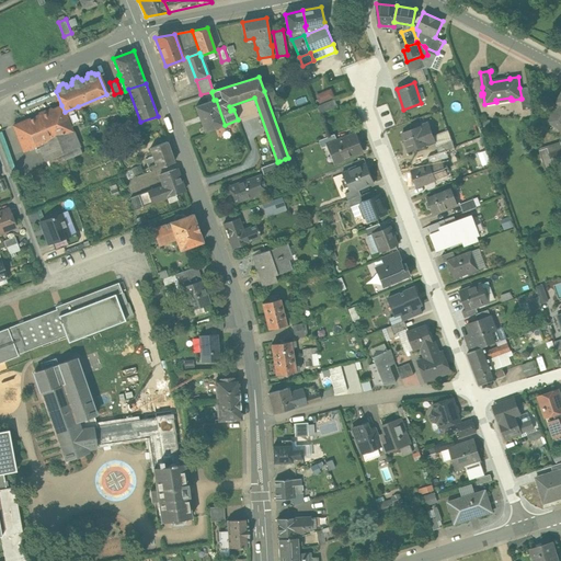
[(315,93),(318,101),(334,94),(331,87),(315,93)]
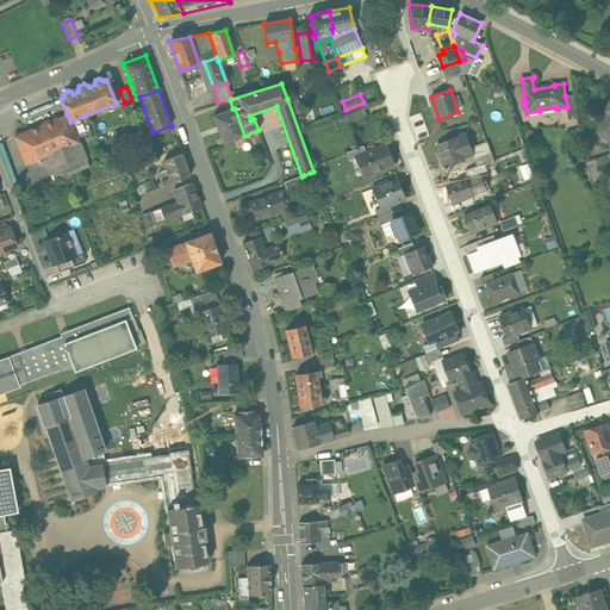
[(574,94),(565,95),(567,107),(568,119),(578,118),(574,94)]
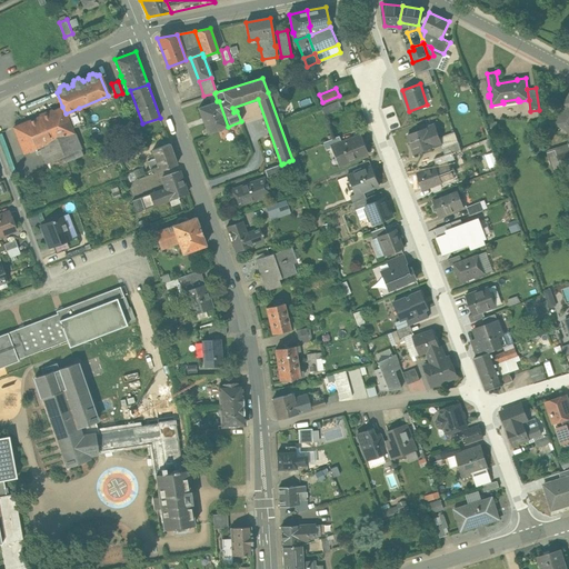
[(565,103),(555,123),(562,128),(568,131),(568,95),(565,103)]
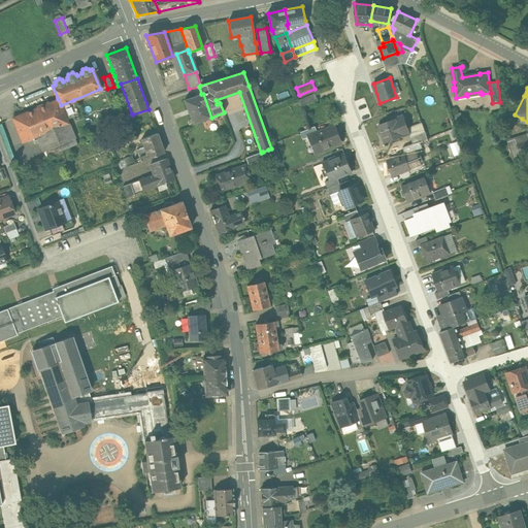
[(316,93),(298,100),(301,107),(319,100),(316,93)]
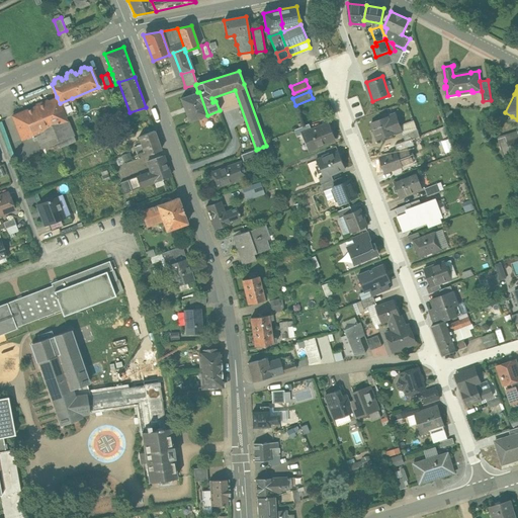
[(197,92),(180,98),(189,121),(207,115),(199,92),(197,92)]
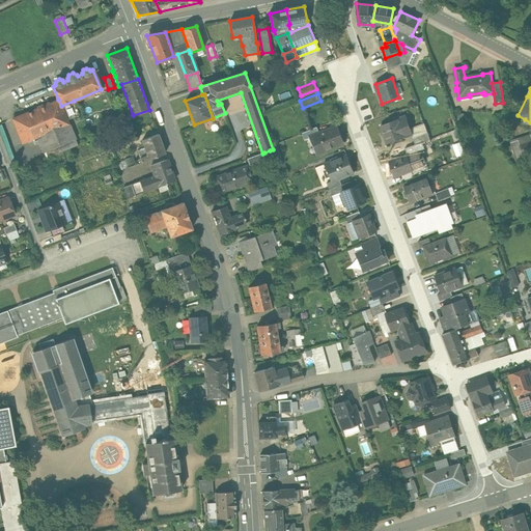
[(58,100),(12,118),(22,143),(37,137),(68,124),(67,119),(61,106),(58,100)]
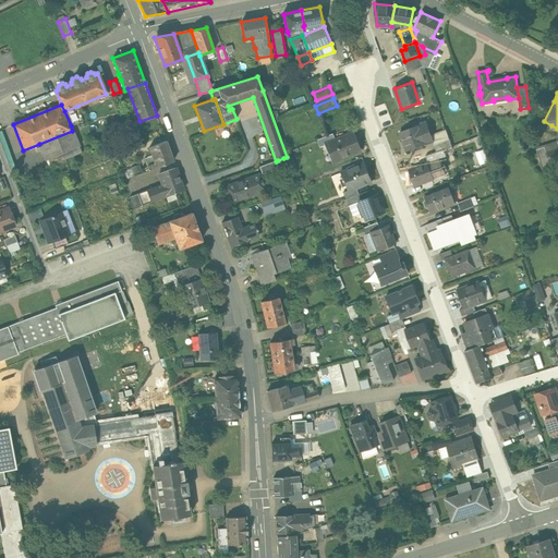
[(77,106),(64,111),(71,125),(84,121),(77,106)]
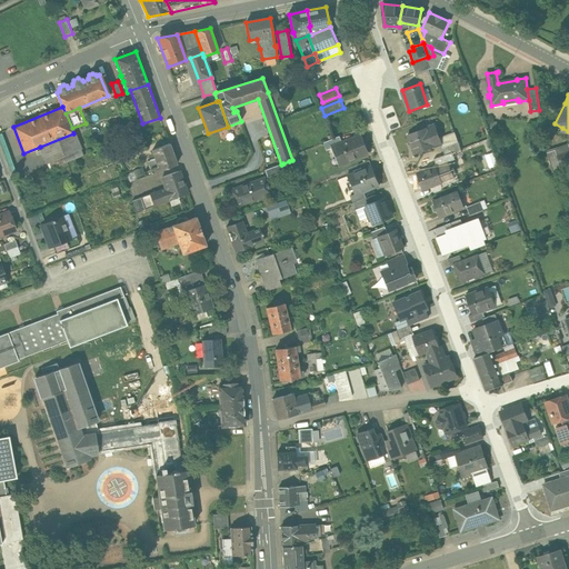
[(435,125),(408,135),(415,153),(441,145),(442,148),(458,141),(456,132),(455,133),(440,138),(435,125)]
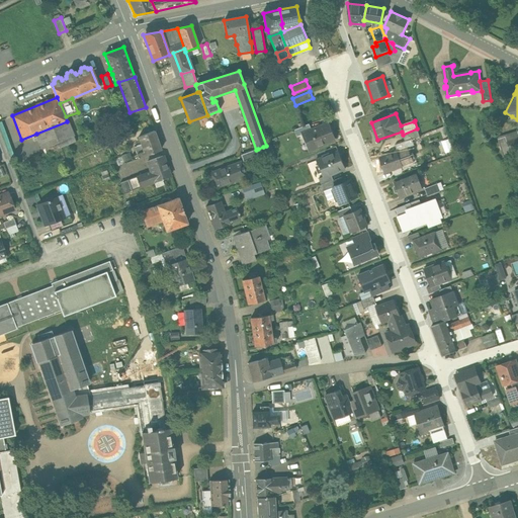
[(73,136),(67,121),(36,134),(42,149),(73,136)]
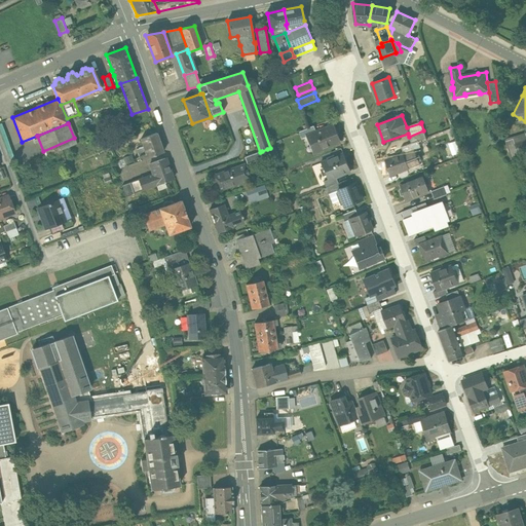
[(316,133),(308,136),(308,137),(309,137),(315,151),(314,151),(314,152),(339,143),(333,125),(316,133)]
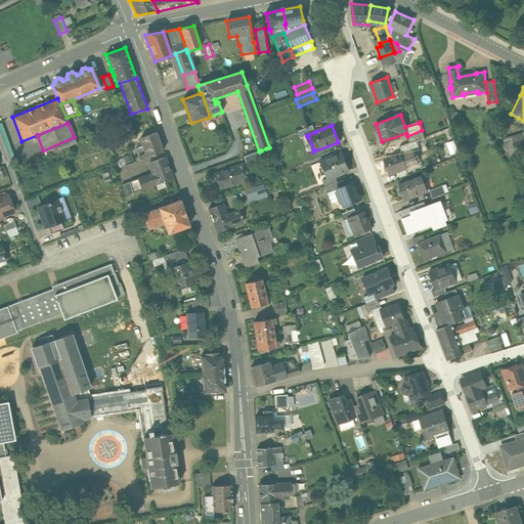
[(313,126),(299,131),(301,138),(307,135),(315,132),(313,126)]
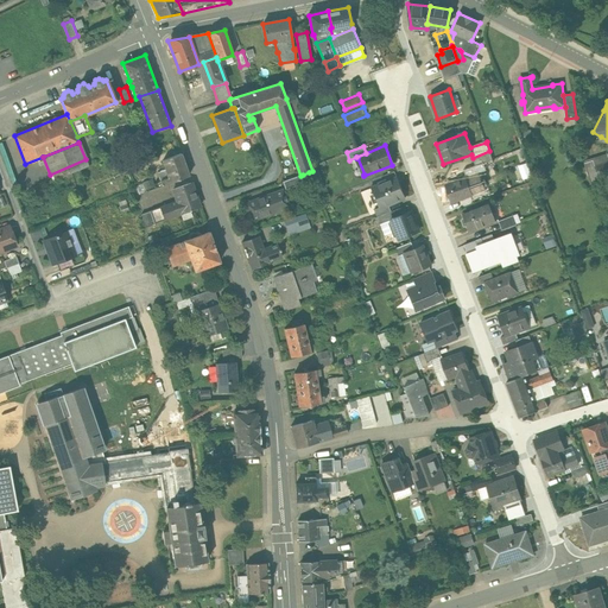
[(489,151),(473,158),(475,165),(493,159),(489,151)]
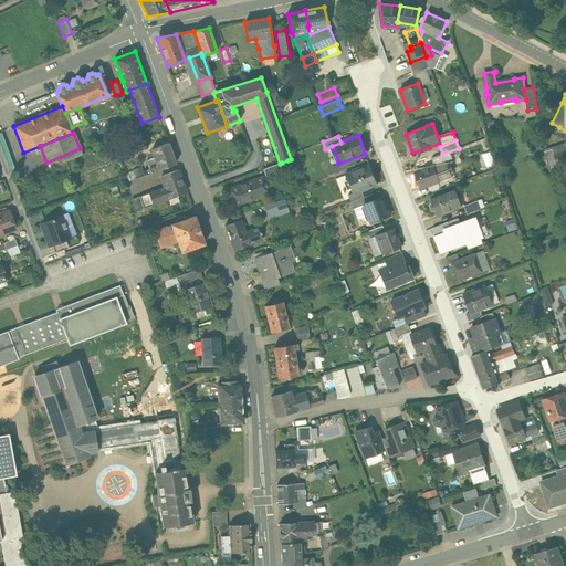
[(168,143),(152,149),(157,166),(159,170),(176,164),(168,143)]
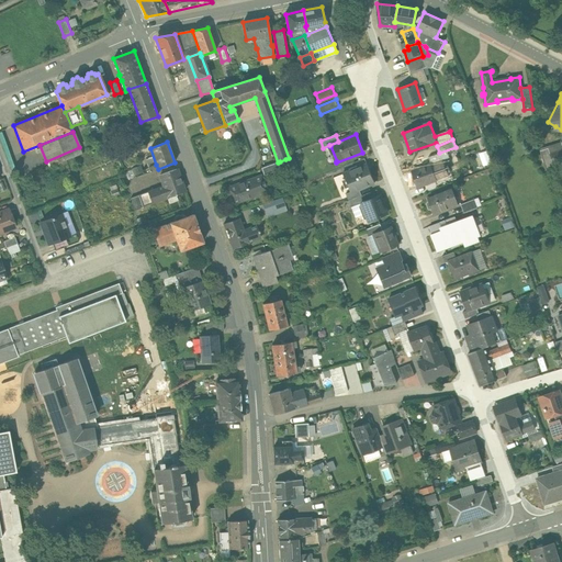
[(549,147),(540,149),(548,173),(551,183),(559,181),(555,170),(559,169),(553,150),(561,147),(561,145),(561,144),(549,147)]
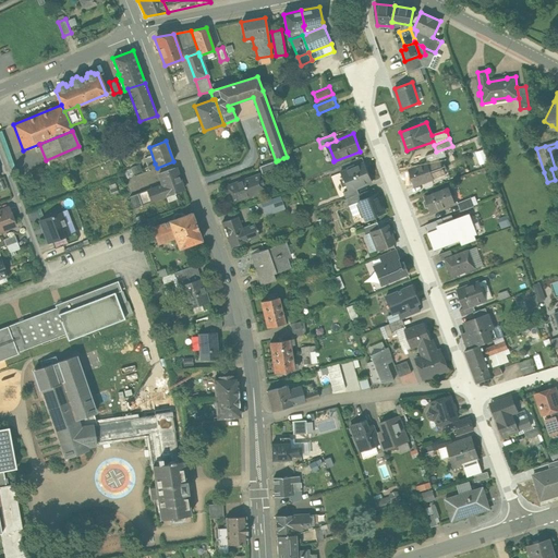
[(82,153),(79,146),(46,160),(49,166),(82,153)]
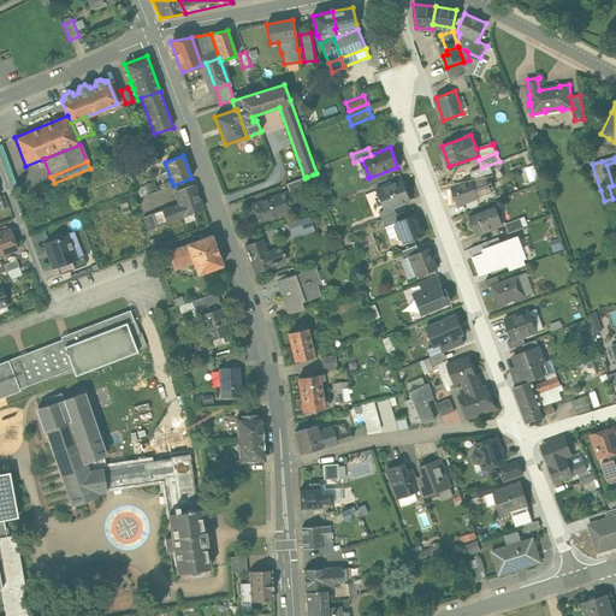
[(304,178),(286,184),(290,193),(311,185),(309,183),(307,177),(304,178)]
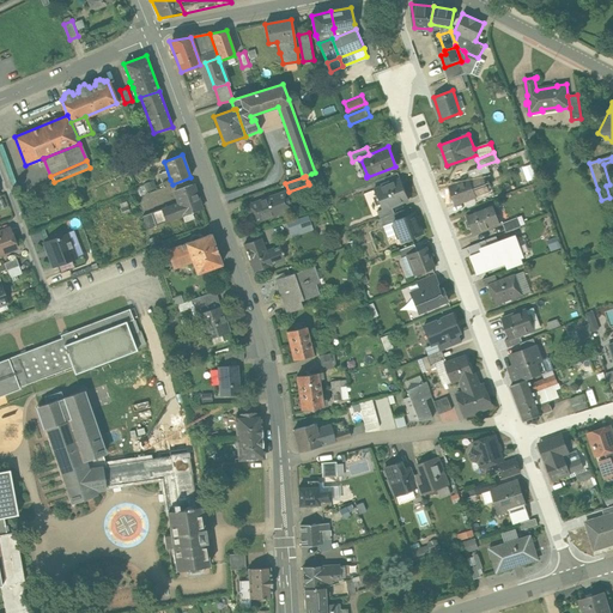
[(162,178),(141,186),(145,195),(173,184),(170,180),(163,182),(162,178)]
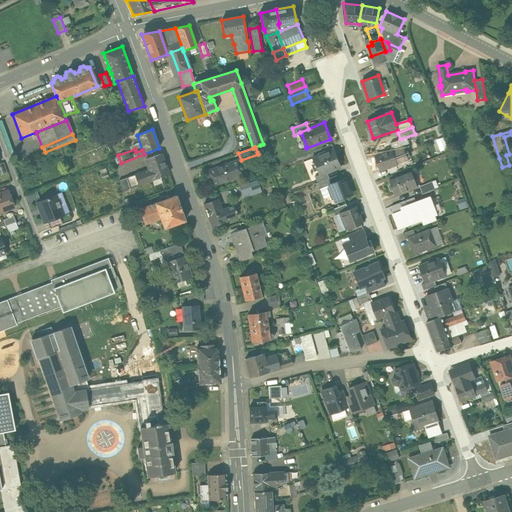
[(393,149),(376,155),(381,170),(398,164),(393,149)]
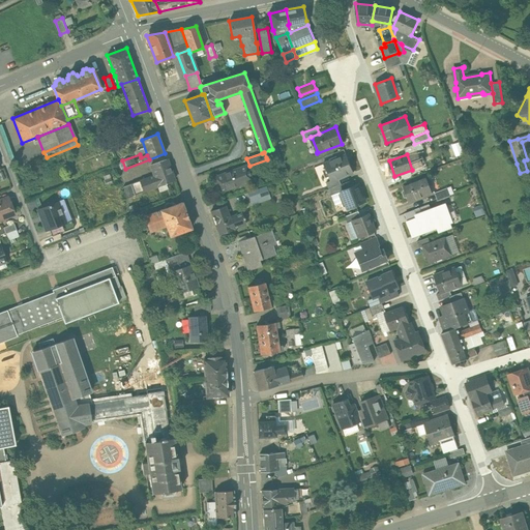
[(347,155),(323,165),(330,181),(339,178),(353,173),(347,155)]
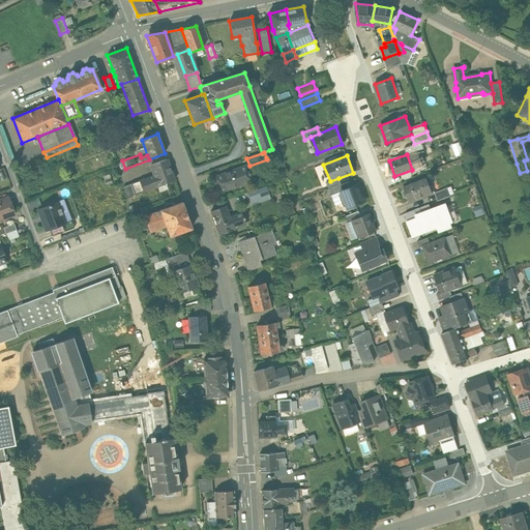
[(155,176),(144,179),(140,181),(144,192),(146,190),(174,180),(167,159),(151,165),(151,166),(155,176)]
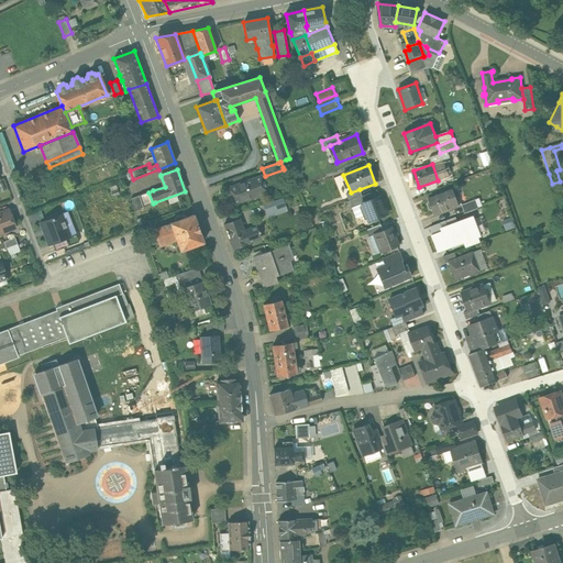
[(262,176),(228,188),(233,205),(234,205),(234,203),(245,199),(246,200),(268,192),(262,176)]
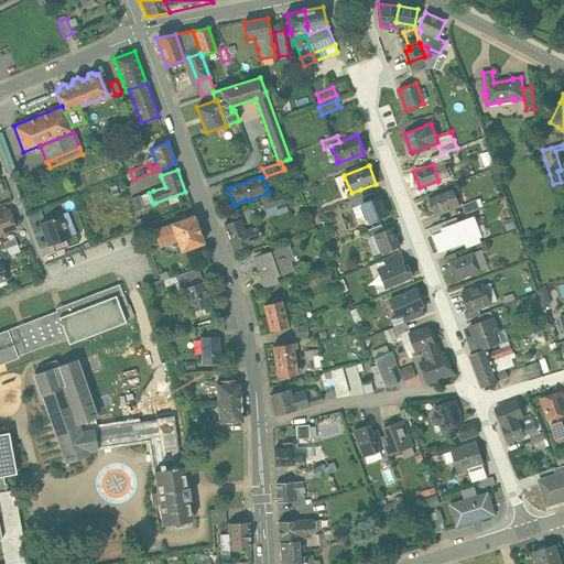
[(360,190),(351,193),(347,194),(350,202),(362,196),(360,190)]
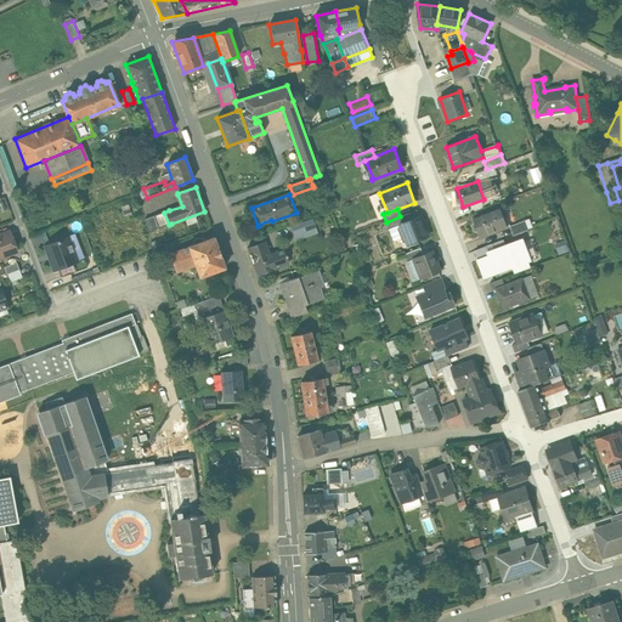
[(501,209),(474,220),(481,237),(508,227),(501,209)]
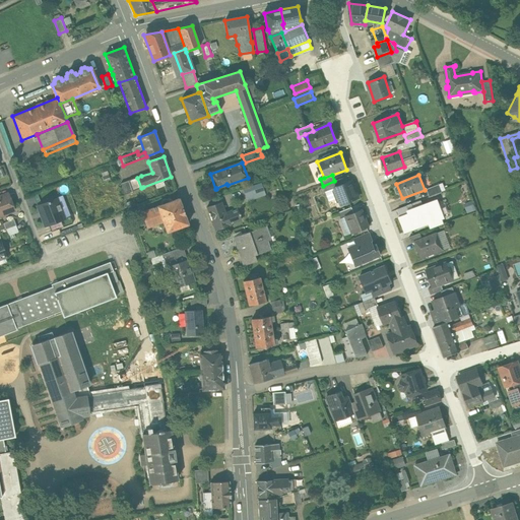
[(137,178),(121,183),(125,194),(141,188),(137,178)]
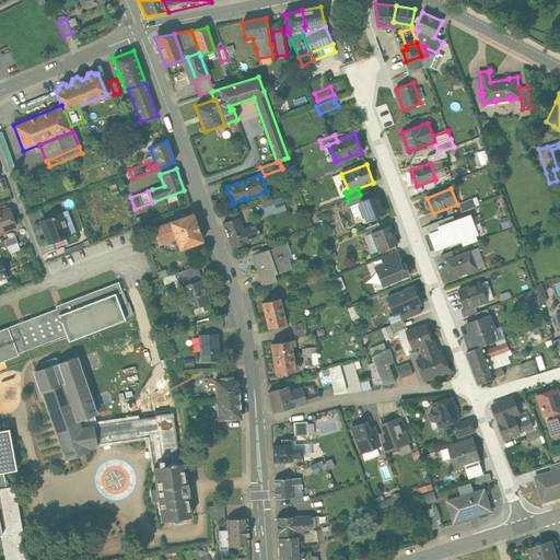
[(360,195),(348,200),(350,206),(360,202),(359,202),(362,200),(360,195)]
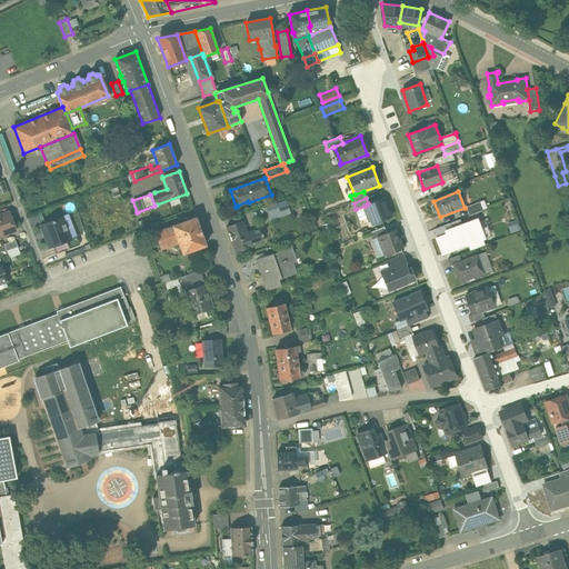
[(368,203),(365,206),(366,206),(372,225),(391,217),(385,198),(368,203)]
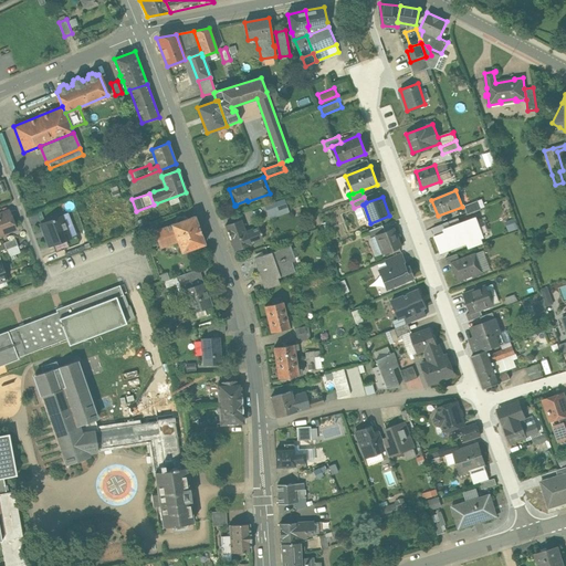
[(284,199),(265,206),(269,213),(280,210),(282,215),(289,211),(284,199)]
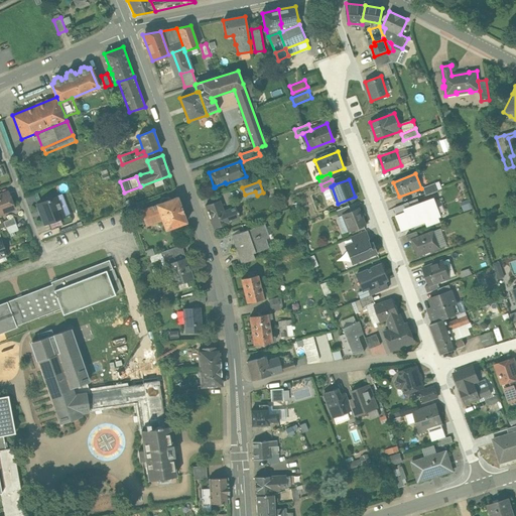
[(435,183),(424,187),(426,195),(438,190),(435,183)]
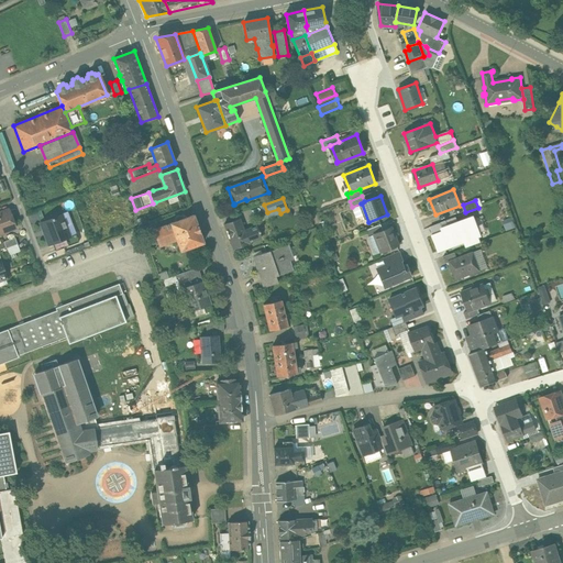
[(0,212),(0,232),(2,233),(7,232),(8,230),(15,227),(9,210),(0,212)]
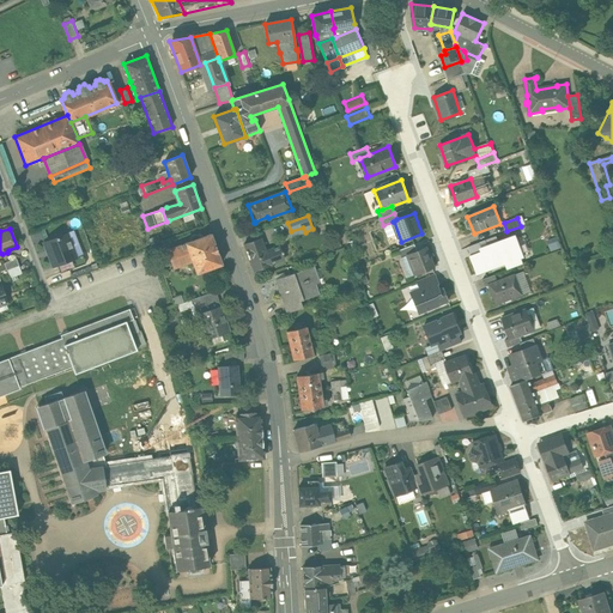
[(496,238),(496,236),(466,246),(475,274),(505,263),(507,268),(525,262),(515,232),(496,238)]
